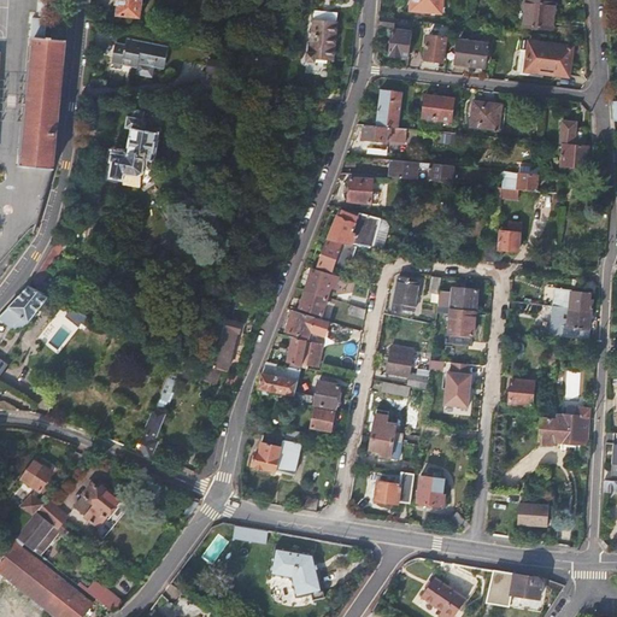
[(117,0),(117,16),(140,18),(141,0),(117,0)]
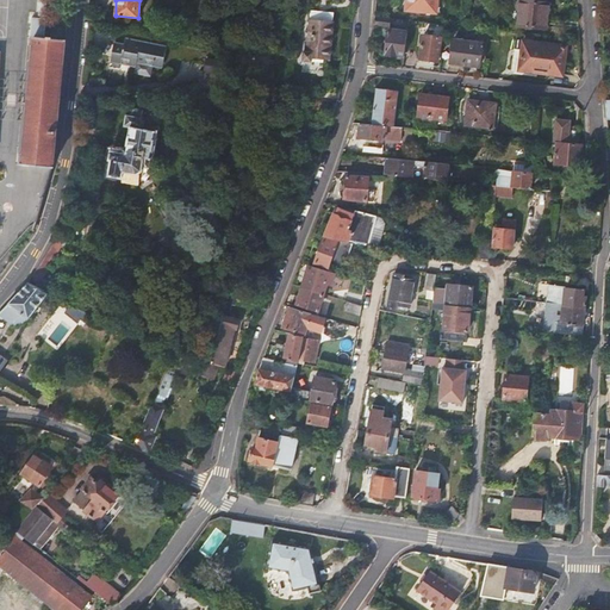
[(439,0),(404,0),(404,11),(437,13),(439,0)]
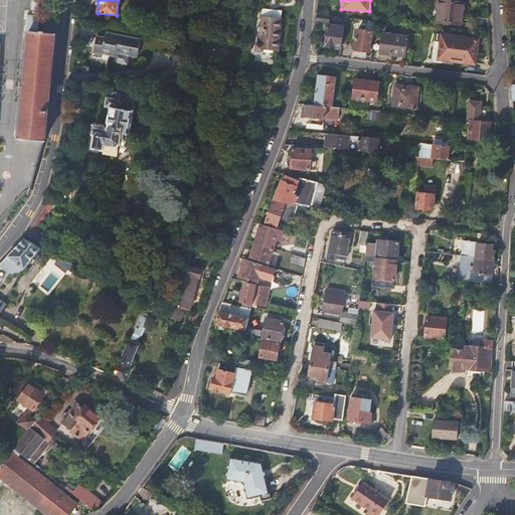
[(464,3),(440,0),(438,21),(461,24),(464,3)]
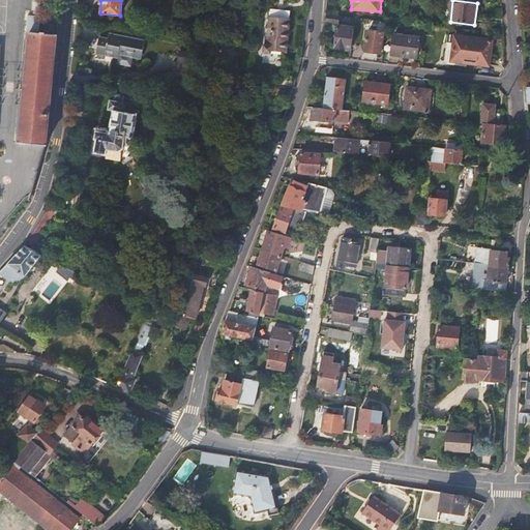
[(340,16),(325,13),(325,22),(339,22),(340,16)]
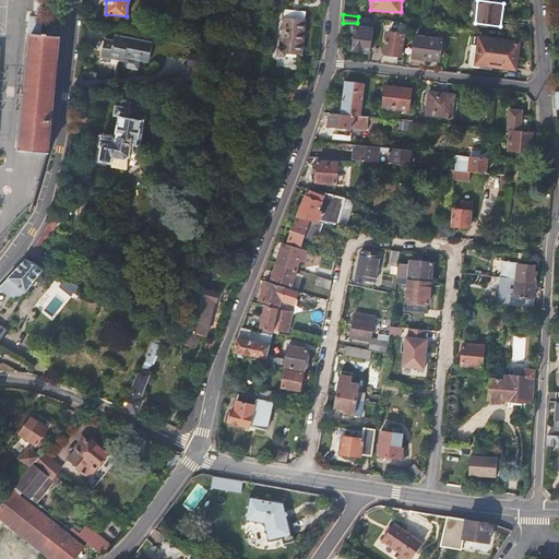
[(285,16),(282,46),(280,46),(278,55),(288,56),(288,52),(304,54),(306,18),(285,16)]
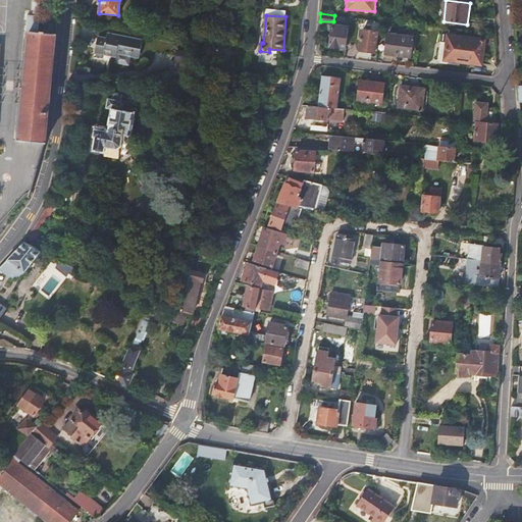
[(19,142),(45,144),(49,100),(55,46),(57,19),(48,18),(46,33),(30,32),(19,142)]
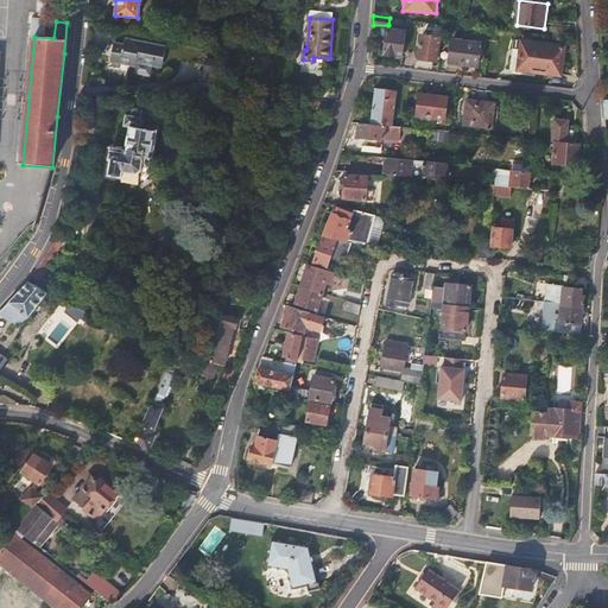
[(385,54),(403,56),(406,32),(387,30),(385,54)]
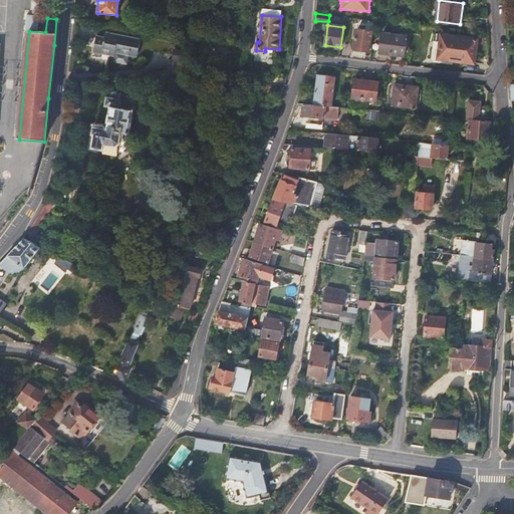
[(371,32),(357,30),(355,50),(369,51),(371,32)]
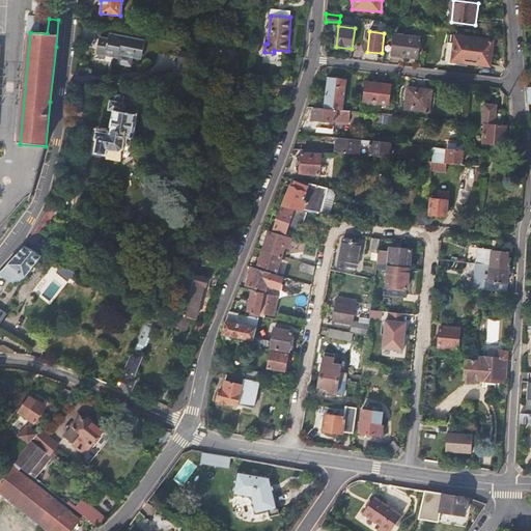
[(140,58),(142,40),(107,33),(106,38),(98,36),(95,55),(96,54),(96,59),(114,62),(116,54),(140,58)]
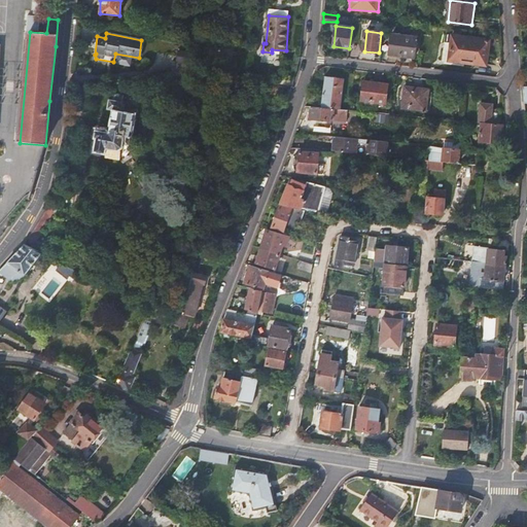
[(417,37),(392,34),(390,55),(415,58),(417,37)]
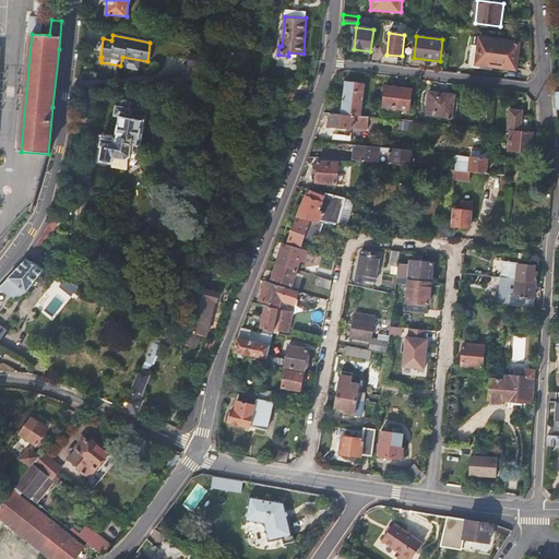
[(519,44),(479,38),(476,63),(516,69),(519,44)]
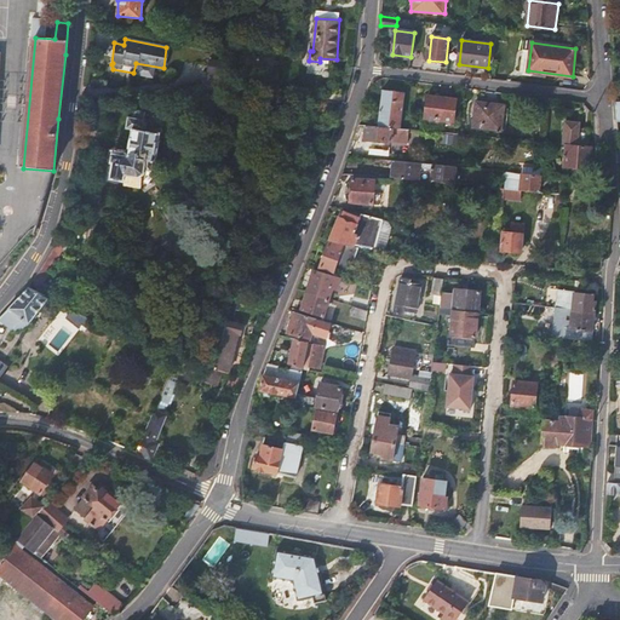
[(260,69),(262,58),(248,56),(246,65),(247,68),(252,69),(252,70),(256,72),(257,70),(260,69)]
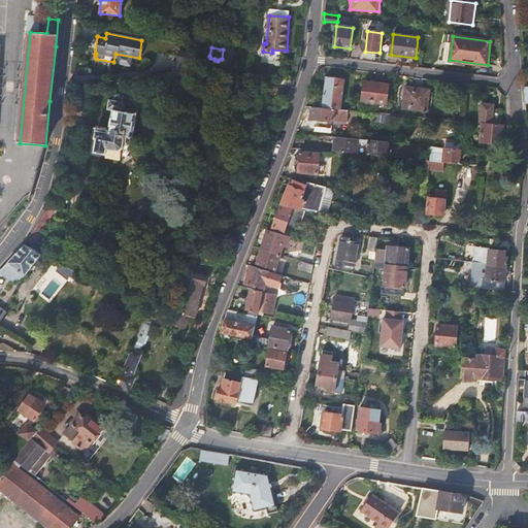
[(327,76),(323,107),(340,109),(343,78),(327,76)]
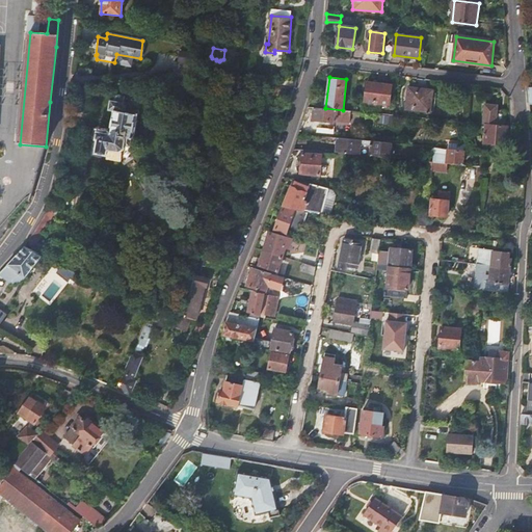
[(365,101),(390,105),(392,85),(368,82),(365,101)]
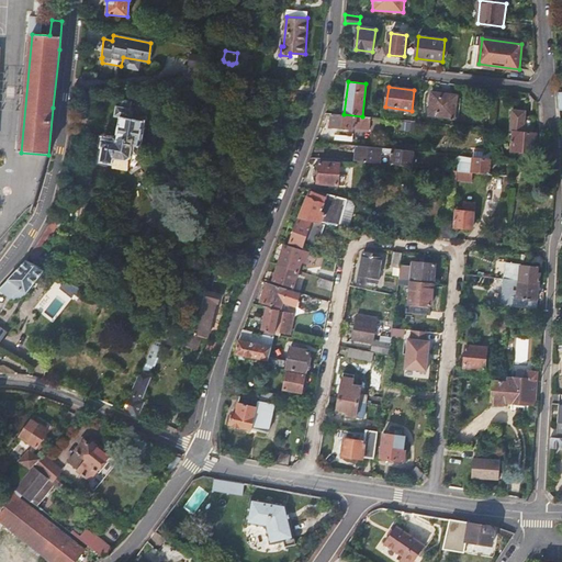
[(428,115),(454,119),(458,96),(431,92),(428,115)]
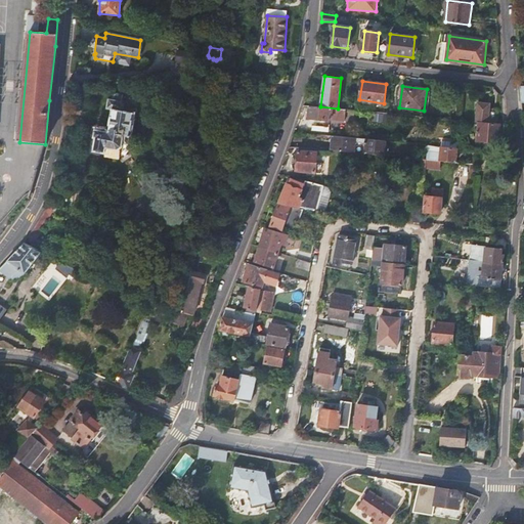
[(94,129),(94,130),(93,137),(95,137),(93,150),(104,153),(105,148),(117,149),(121,148),(122,146),(130,147),(132,136),(134,133),(134,131),(131,128),(134,113),(132,113),(133,105),(132,105),(132,104),(127,103),(126,104),(121,103),(123,94),(113,92),(112,99),(107,99),(106,107),(112,108),(107,127),(98,126),(97,130),(94,129)]
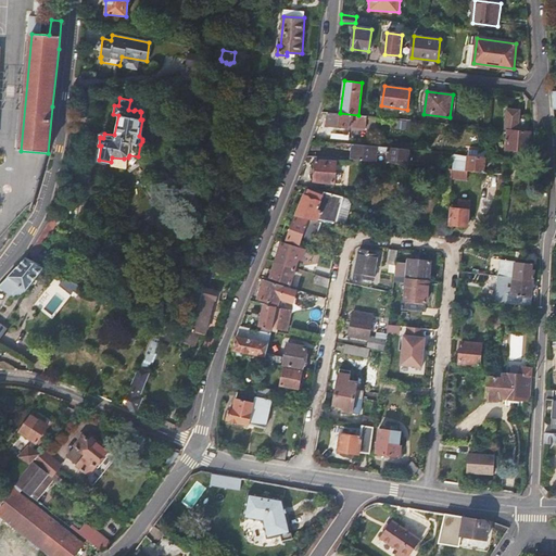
[(506,128),(509,129),(507,150),(530,152),(531,131),(527,131),(528,117),(519,116),(520,110),(508,110),(506,128)]
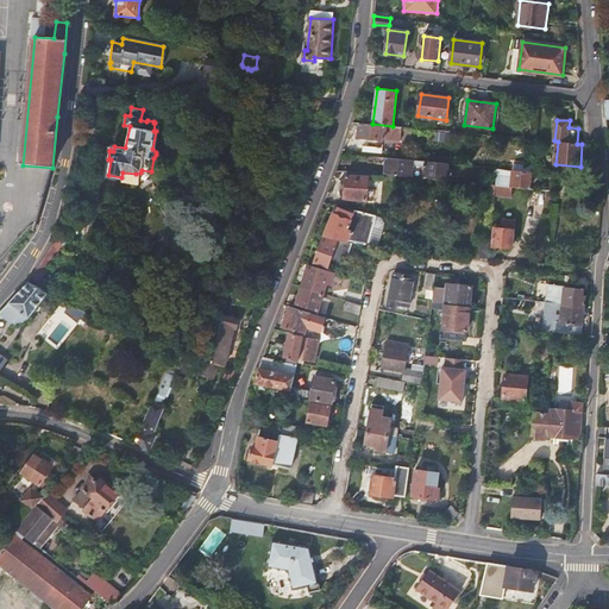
[(372,124),(360,123),(358,137),(384,140),(385,136),(399,137),(399,131),(402,131),(402,126),(393,126),(372,124)]
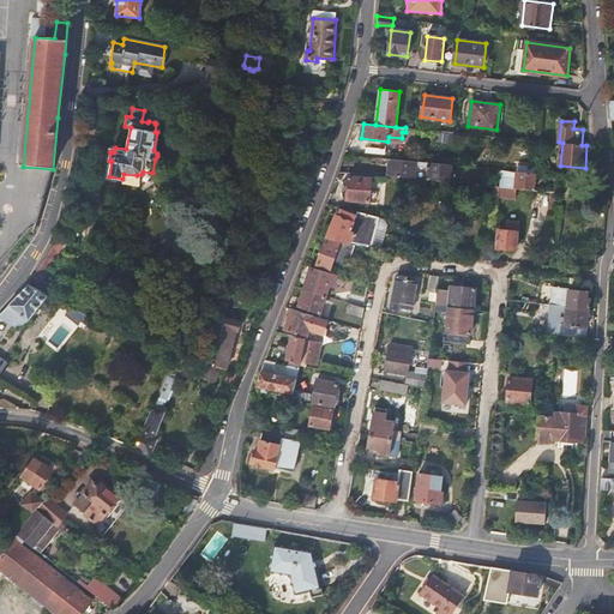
[(452,166),(390,160),(387,178),(401,179),(451,182),(452,166)]
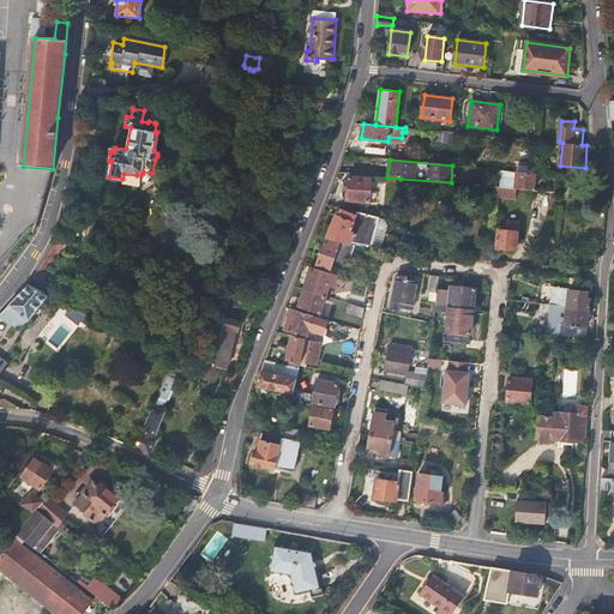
[(517,173),(501,172),(500,187),(515,188),(517,173)]
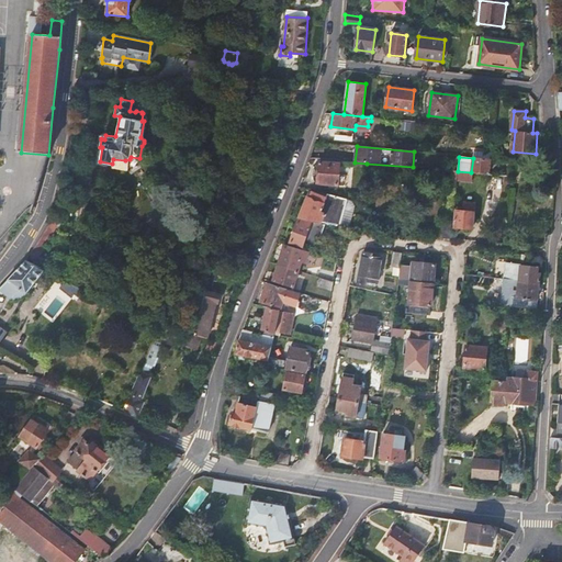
[(472,172),(489,173),(490,159),(473,158),(471,172),(472,172)]
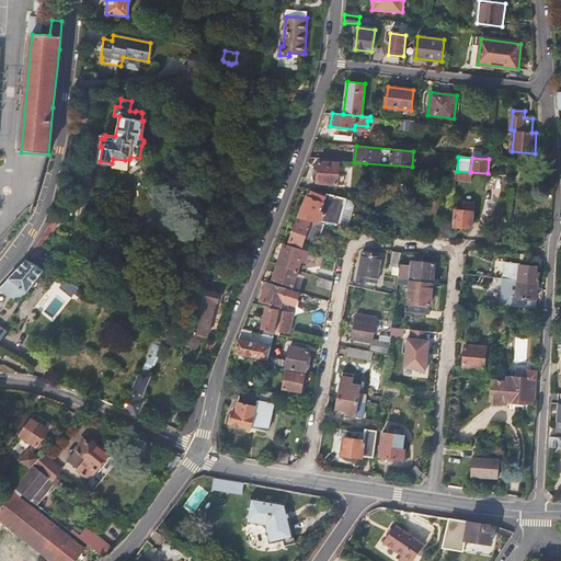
[(318,162),(317,183),(339,185),(340,164),(318,162)]
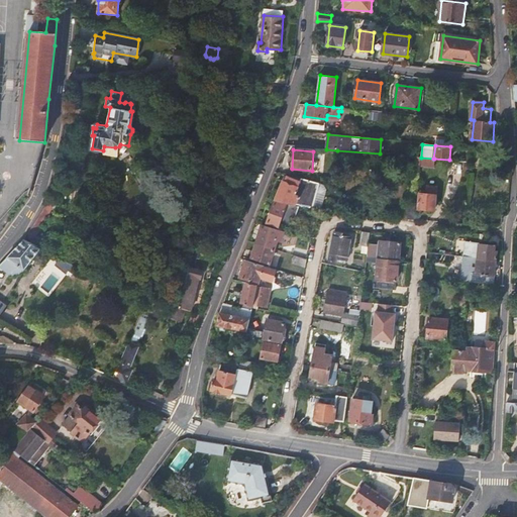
[(433,159),(421,158),(420,165),(433,166),(434,159),(433,159)]
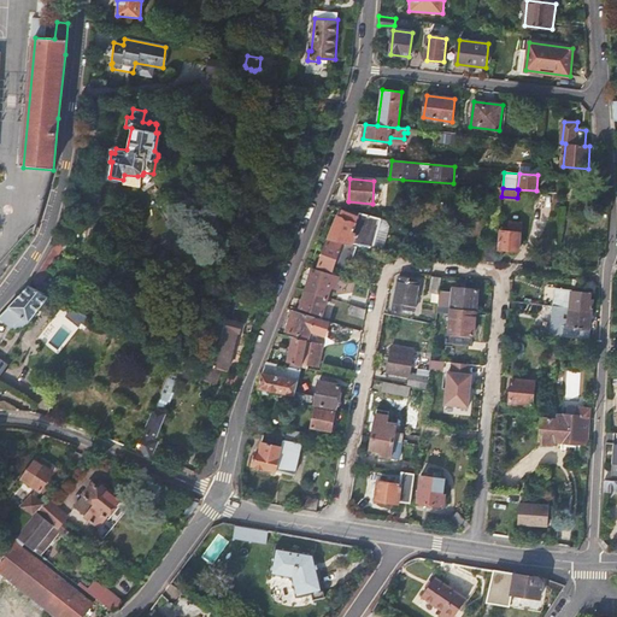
[(330,234),(329,239),(353,245),(374,250),(381,221),(381,219),(359,213),(358,217),(339,211),(334,227),(330,228),(328,233),(330,234)]
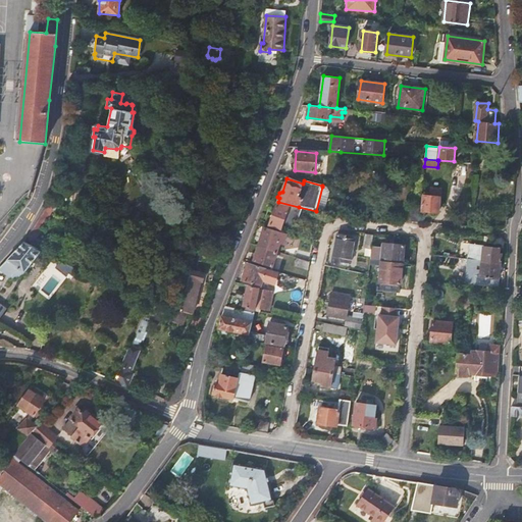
[(325,188),(322,187),(316,211),(324,213),(328,194),(325,188)]
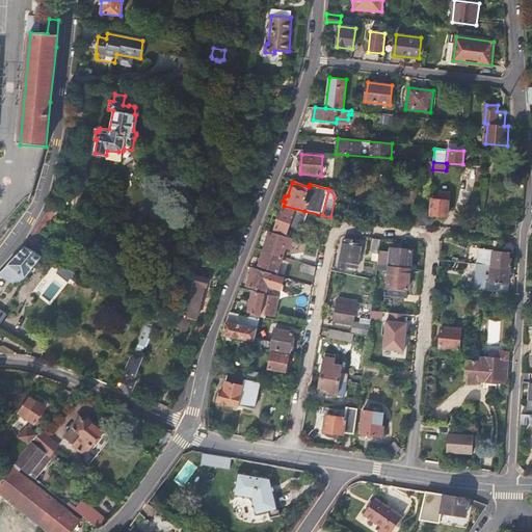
[(431,206),(430,215),(448,217),(450,193),(440,192),(440,197),(432,197),(432,201),(430,201),(430,206),(431,206)]
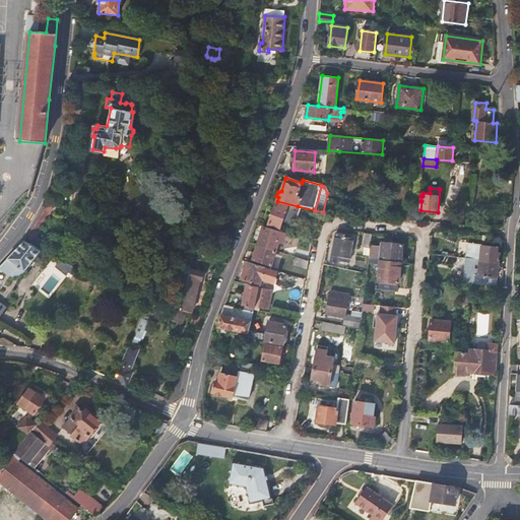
[(298,206),(277,201),(269,223),(280,226),(282,220),(296,225),(301,209),(298,208),(298,206)]
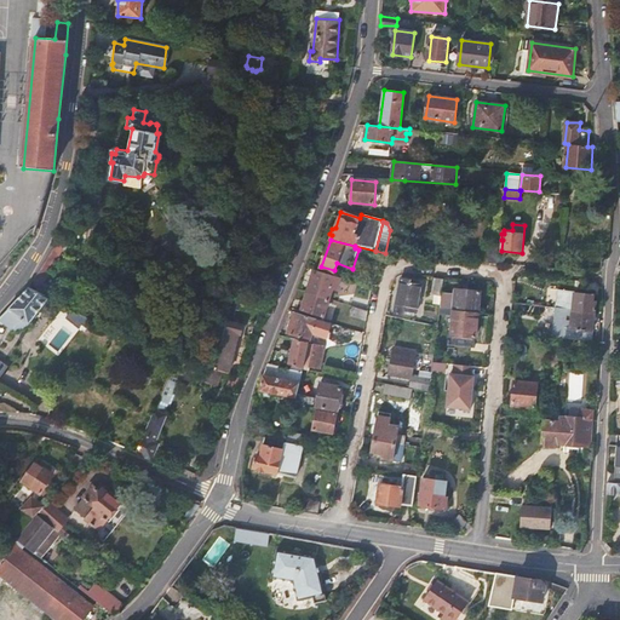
[(488,246),(487,264),(498,264),(499,247),(488,246)]
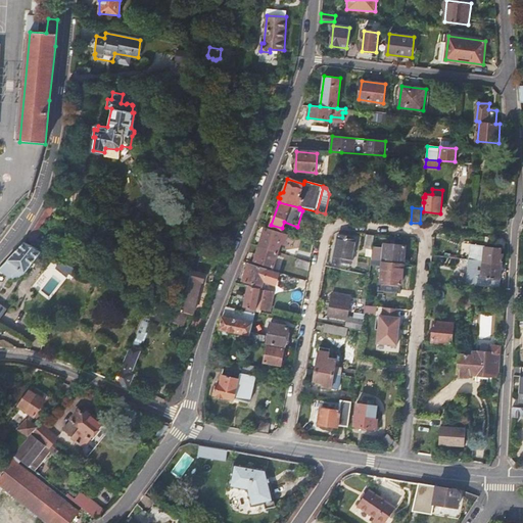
[(264,232),(259,246),(278,251),(282,237),(264,232)]
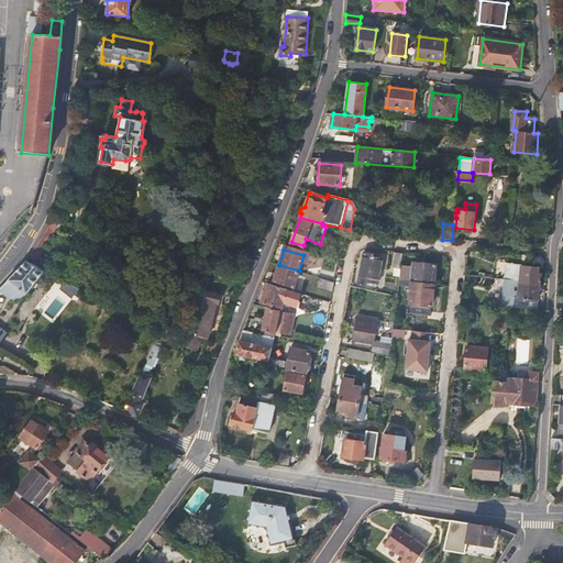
[(30,252),(25,262),(41,269),(46,260),(30,252)]
